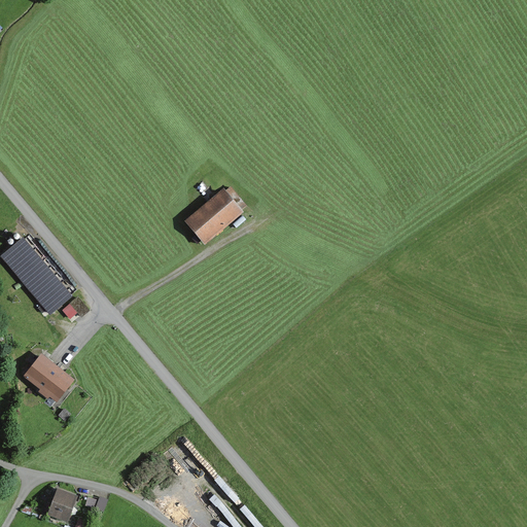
[(217,190),(180,223),(201,247),(238,213),(217,190)]
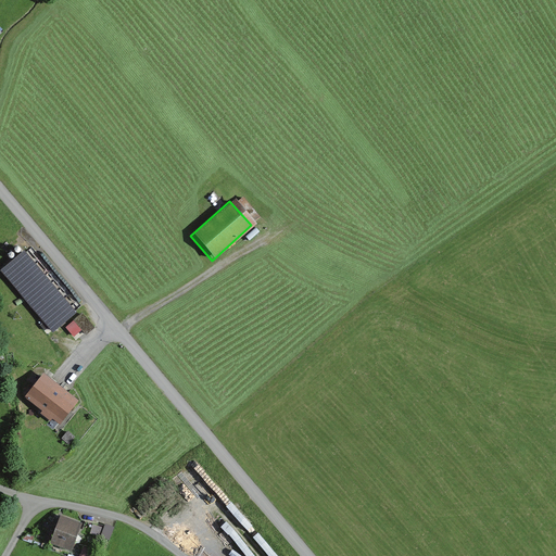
[(23,254),(0,274),(0,275),(51,332),(75,312),(23,254)]
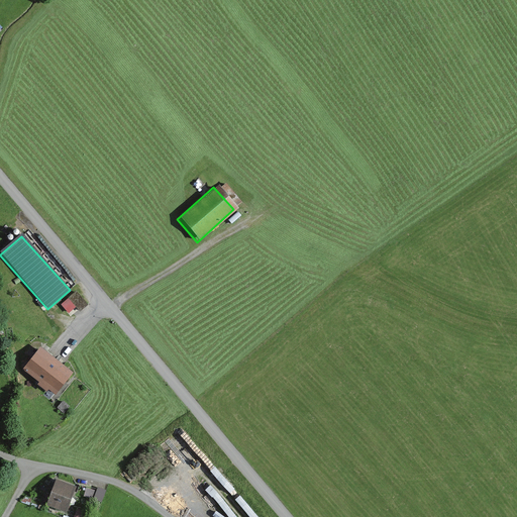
[(73,312),(87,299),(78,289),(64,302),(73,312)]
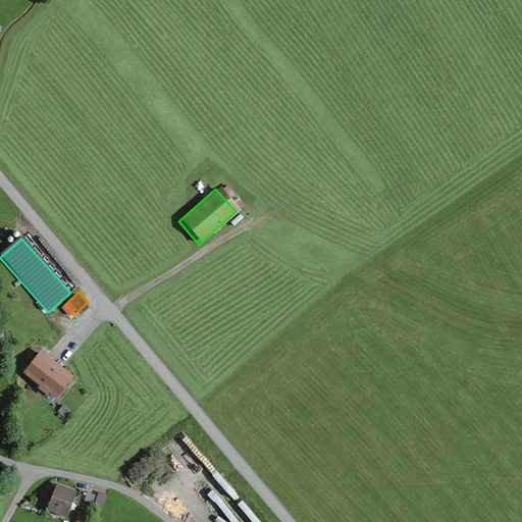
[(47,356),(30,377),(55,398),(71,377),(47,356)]
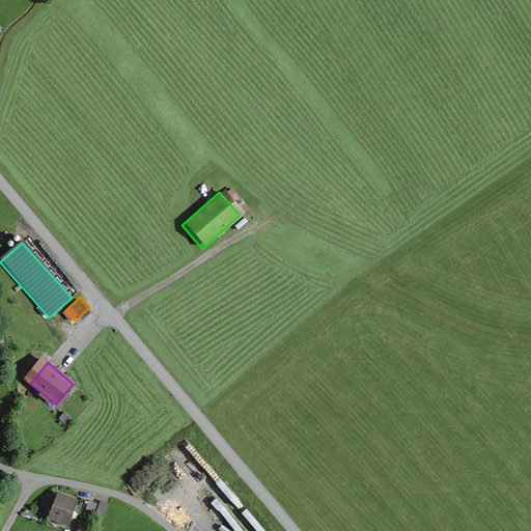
[(225,483),(210,495),(221,510),(236,498),(225,483)]
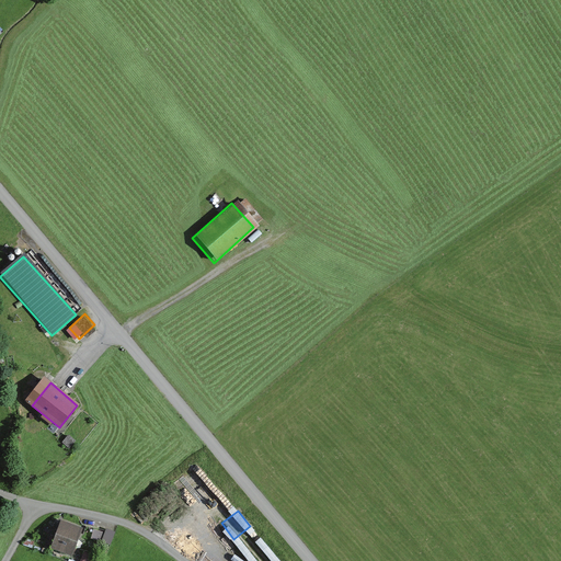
[(57,519),(46,548),(68,557),(79,528),(57,519)]
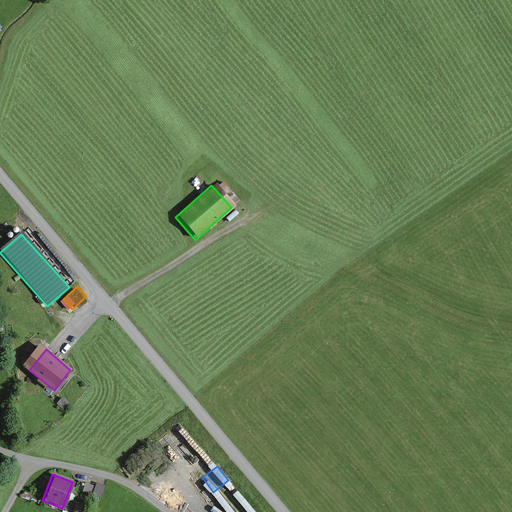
[(76,510),(81,511),(85,511),(88,505),(79,502),(76,510)]
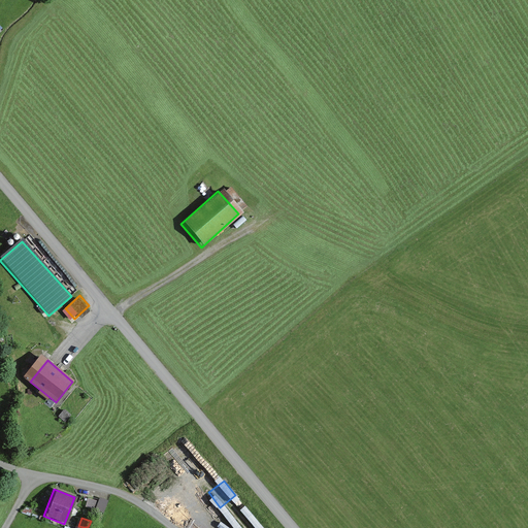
All buildings are outlined.
